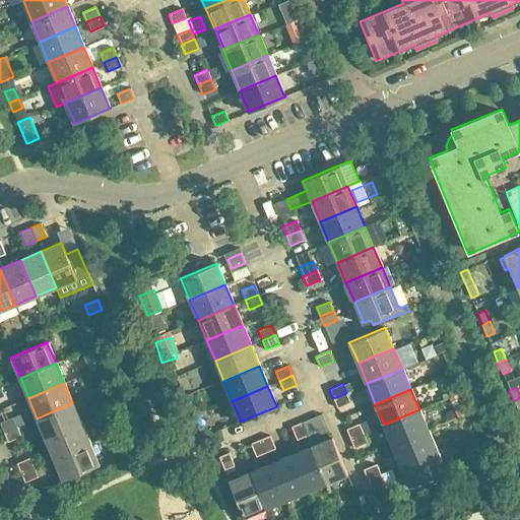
[(350,403),(346,393),(333,398),(337,408),(350,403)]
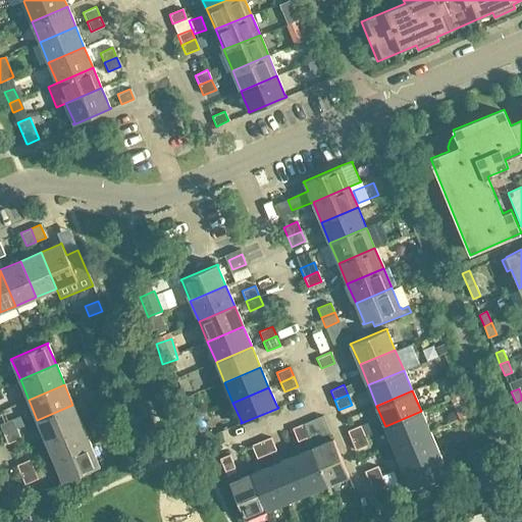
[(82,425),(72,405),(37,420),(46,440),(82,425)]
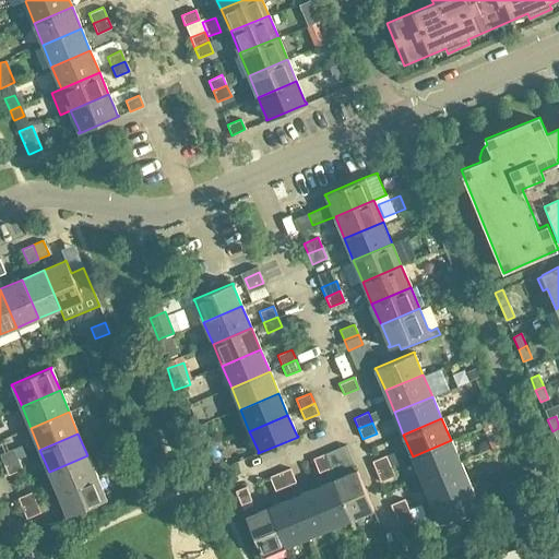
[(460,462),(451,440),(413,456),(421,478),(460,462)]
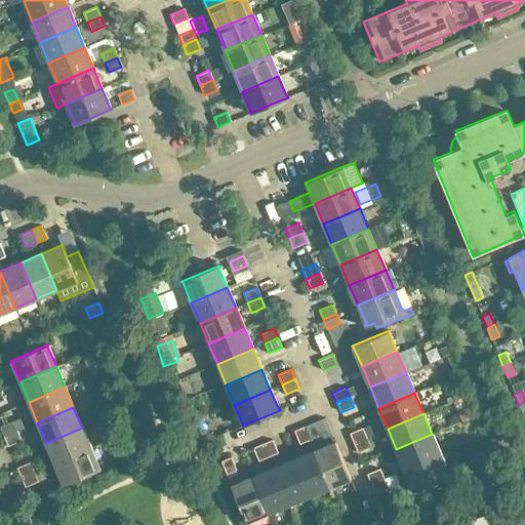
[(16,432),(12,421),(0,427),(0,430),(3,437),(16,432)]
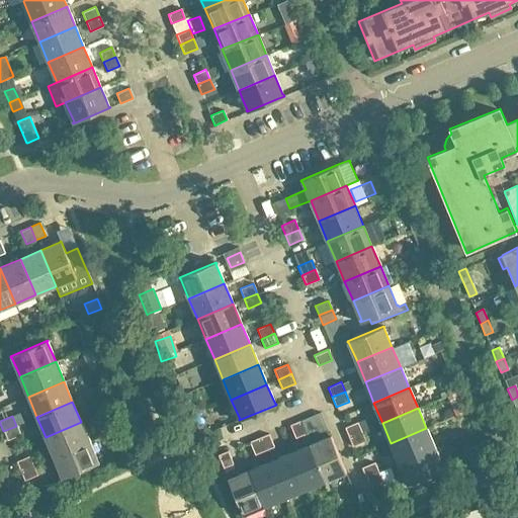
[(315,430),(310,417),(299,421),(306,433),(315,430)]
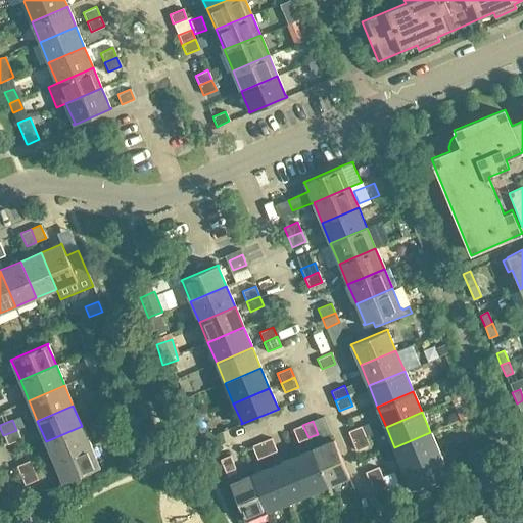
[(308,437),(302,425),(293,429),(298,441),(308,437)]
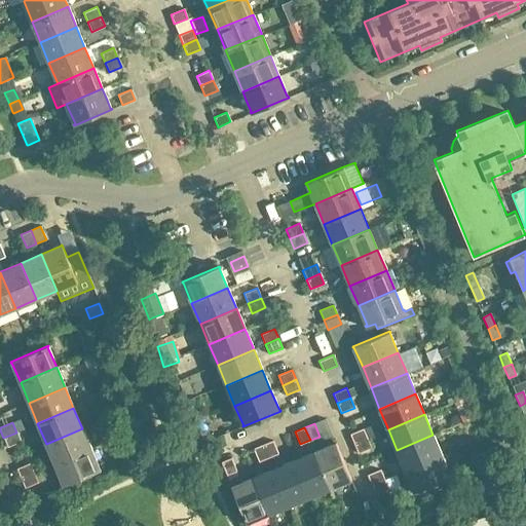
[(90,449),(82,428),(46,444),(54,464),(90,449)]
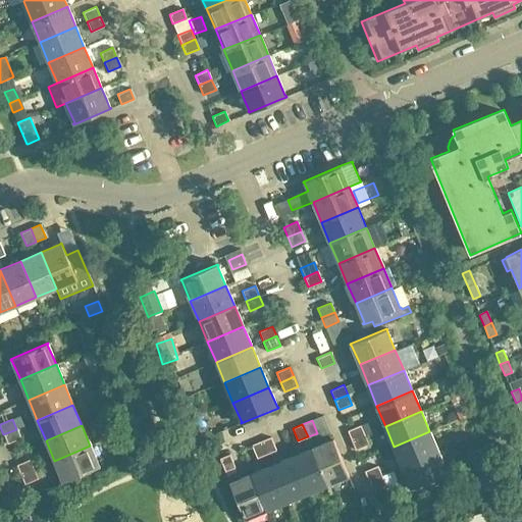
[(364,434),(360,425),(347,431),(351,440),(364,434)]
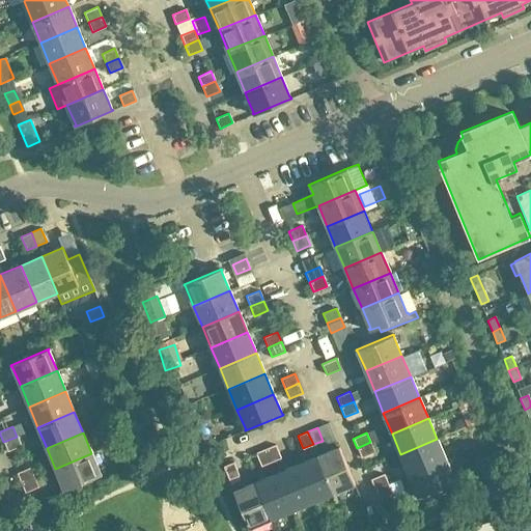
[(21,446),(17,437),(3,442),(7,451),(21,446)]
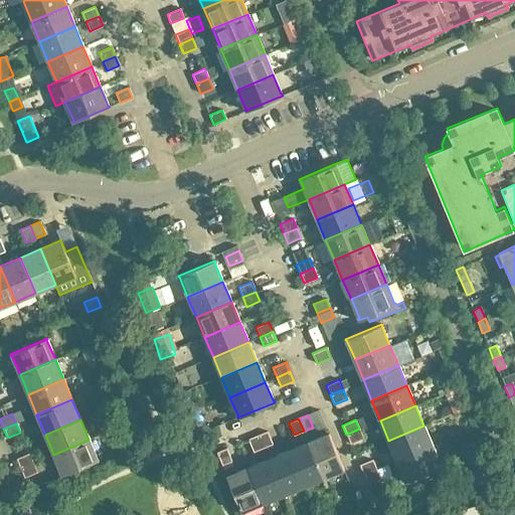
[(433,446),(423,425),(388,441),(397,461),(433,446)]
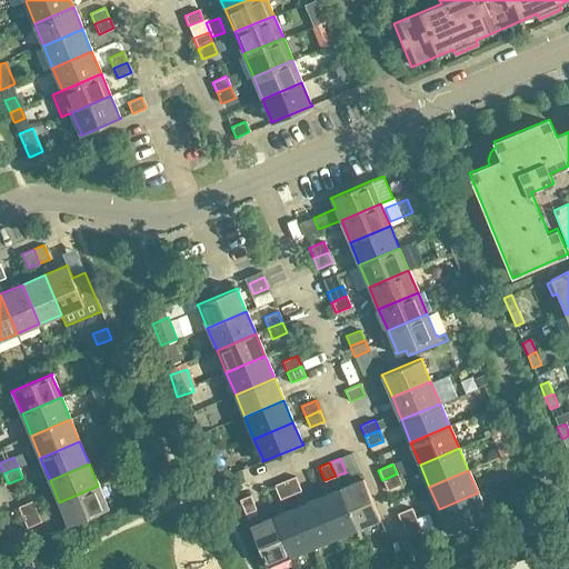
[(401,483),(397,473),(382,480),(387,490),(401,483)]
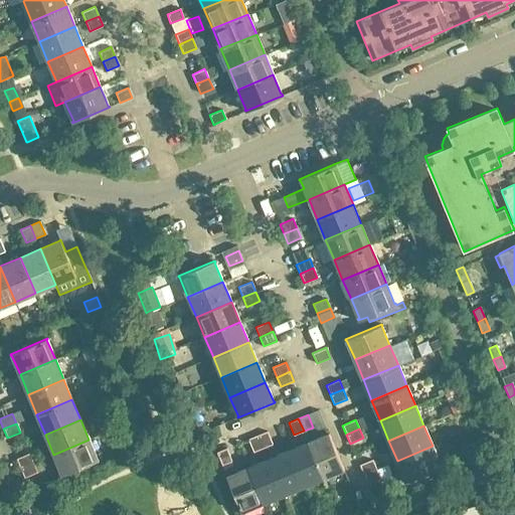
[(273,444),(268,432),(258,436),(264,448),(273,444)]
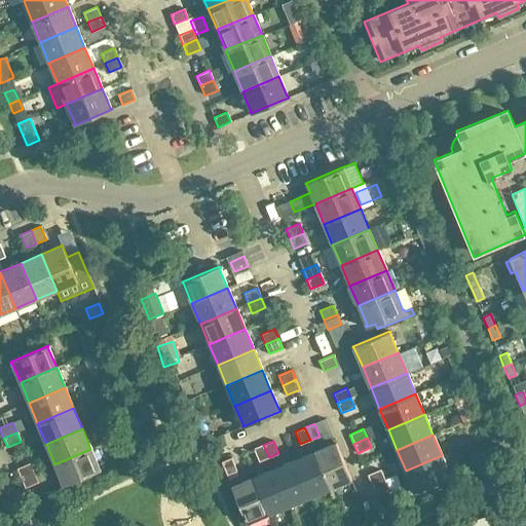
[(351,480),(335,443),(334,443),(334,444),(314,452),(330,488),(349,480),(350,481),(351,480)]
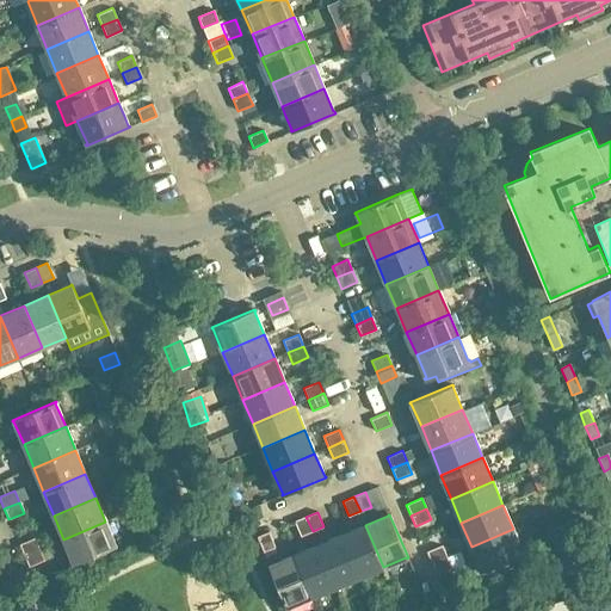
[(313,531),(306,517),(295,522),(301,536),(313,531)]
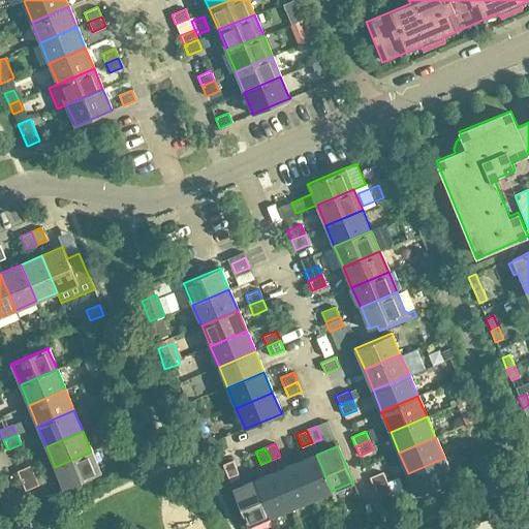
[(100,472),(91,452),(55,467),(64,488),(62,488),(63,489),(101,473),(100,472)]
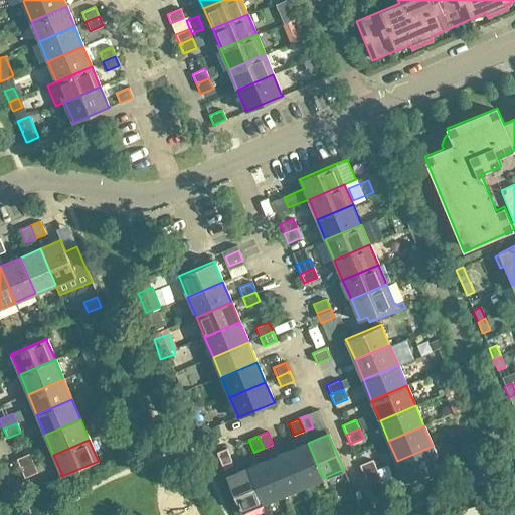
[(475,442),(462,447),(466,456),(479,451),(475,442)]
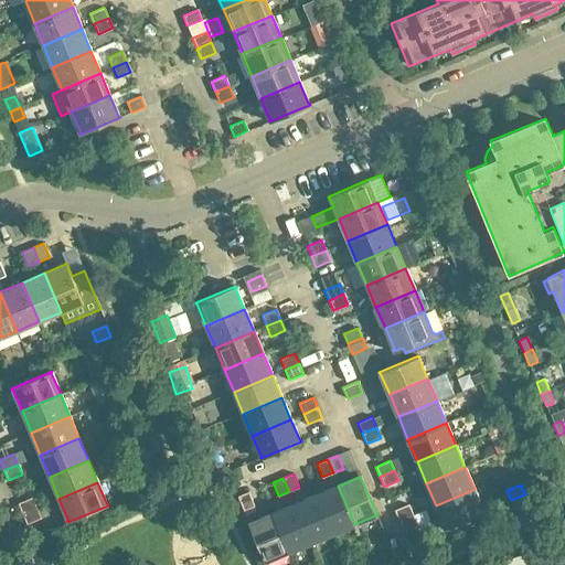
[(354,524),(338,486),(316,496),(332,534),(354,524)]
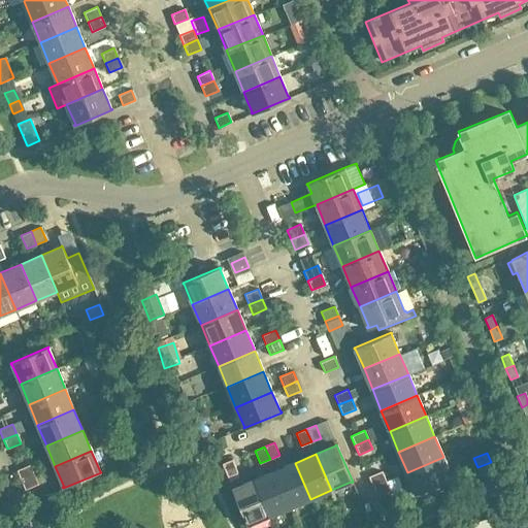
[(451,476),(443,457),(407,472),(416,492),(414,492),(415,494),(453,479),(452,476),(451,476)]
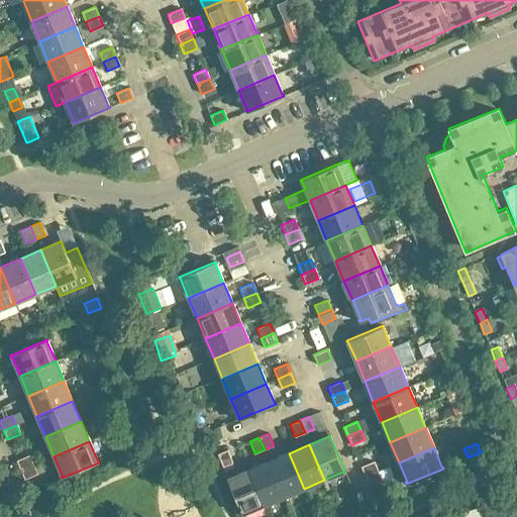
[(232,463),(227,450),(217,454),(223,468),(232,463)]
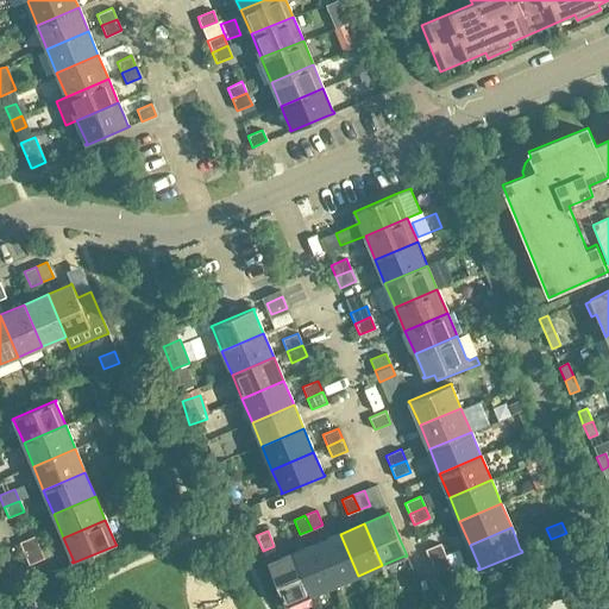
[(358,576),(340,534),(316,544),(334,585),(358,576)]
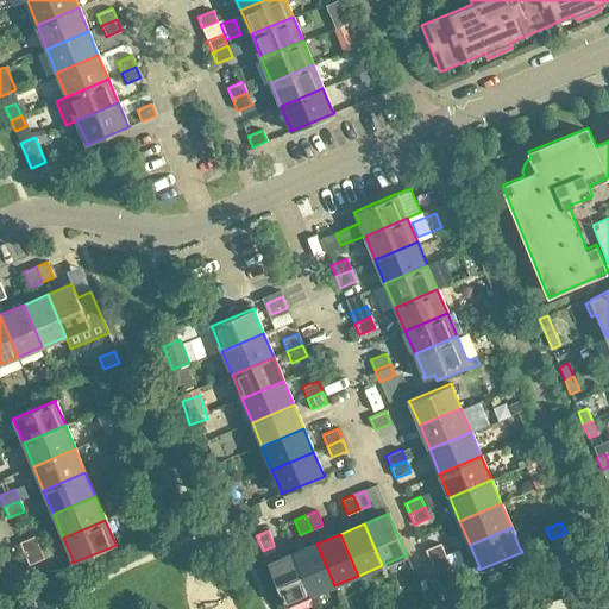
[(39,548),(35,537),(19,544),(24,554),(39,548)]
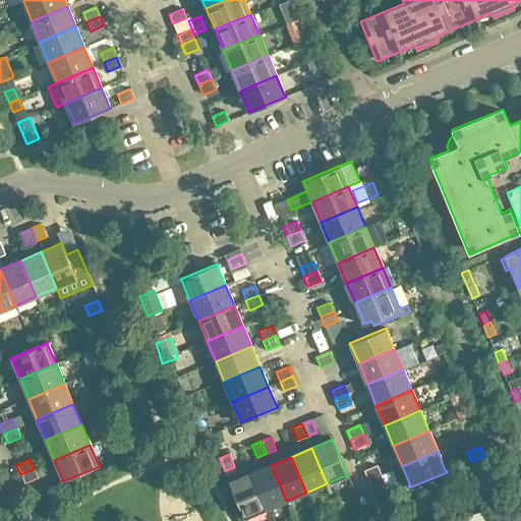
[(286,501),(271,465),(250,474),(266,510),(286,501)]
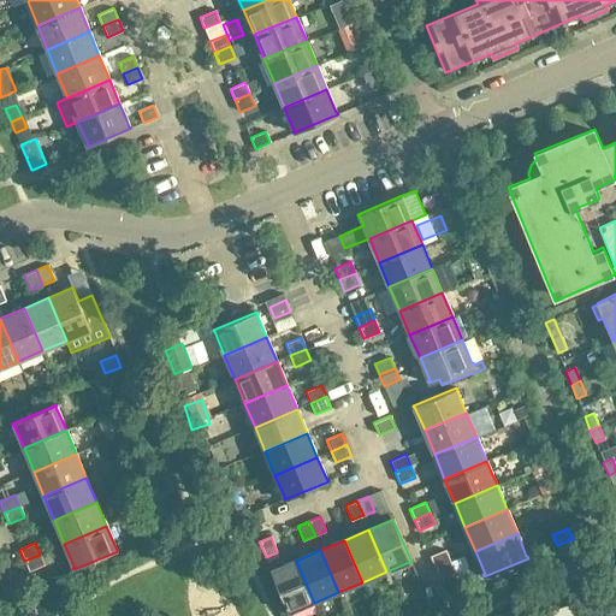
[(450,562),(445,550),(430,557),(434,568),(450,562)]
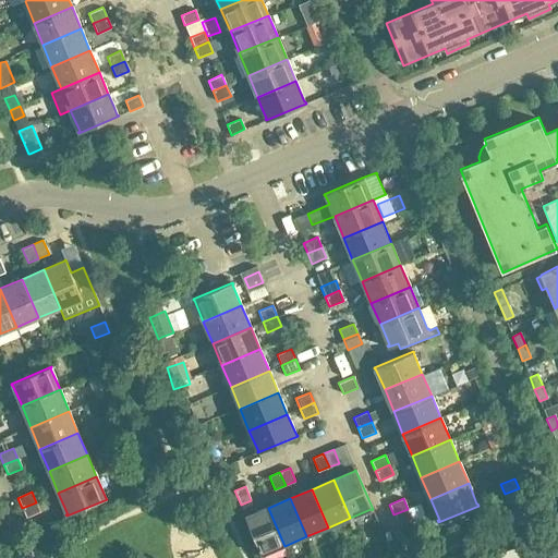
[(40,512),(36,502),(22,508),(26,518),(40,512)]
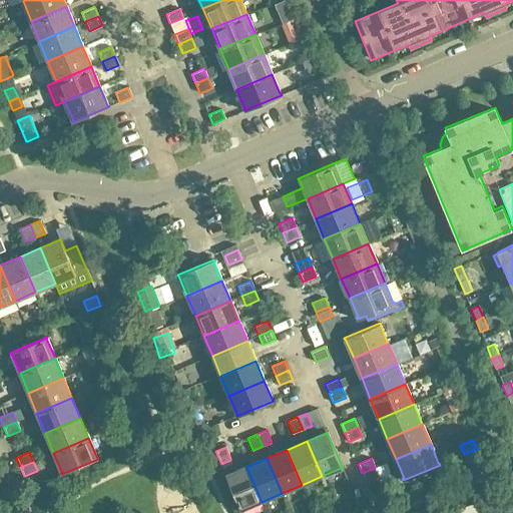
[(262,502),(246,467),(227,475),(226,474),(225,474),(241,511),(242,511),(242,510),(262,502)]
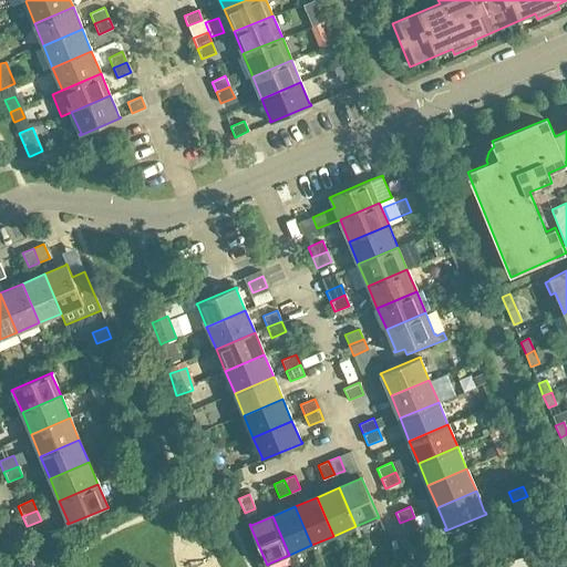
[(419,527),(414,517),(400,523),(404,534),(419,527)]
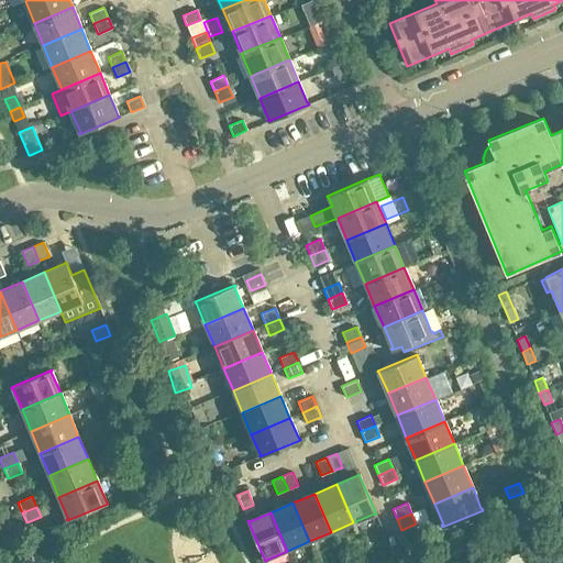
[(61,540),(54,526),(32,536),(34,541),(37,550),(61,540)]
